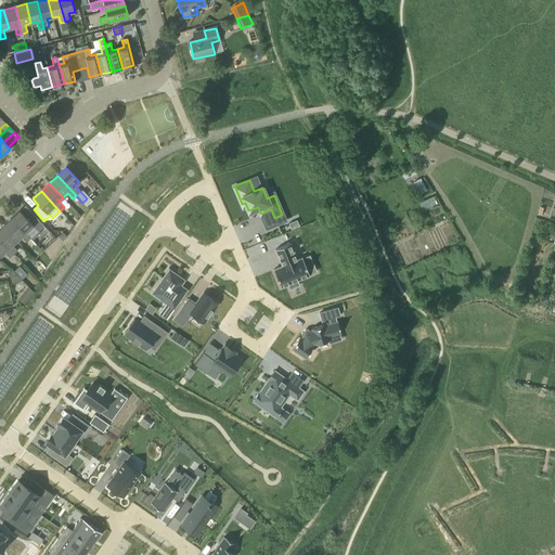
[(11,219),(35,245),(36,245),(39,241),(28,230),(33,226),(38,231),(43,226),(31,213),(25,218),(18,211),(11,219)]
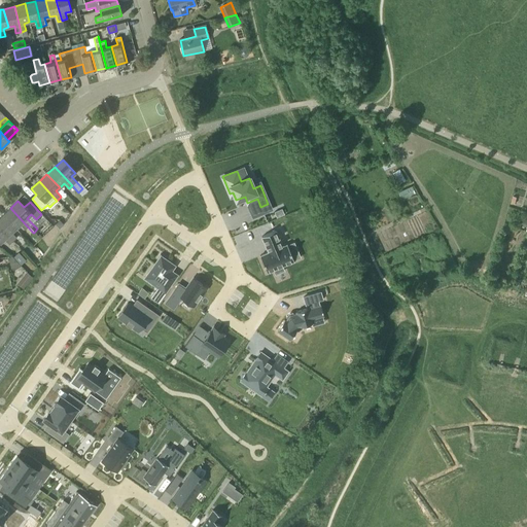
[(30,236),(33,233),(10,208),(2,215),(15,229),(20,224),(30,236)]
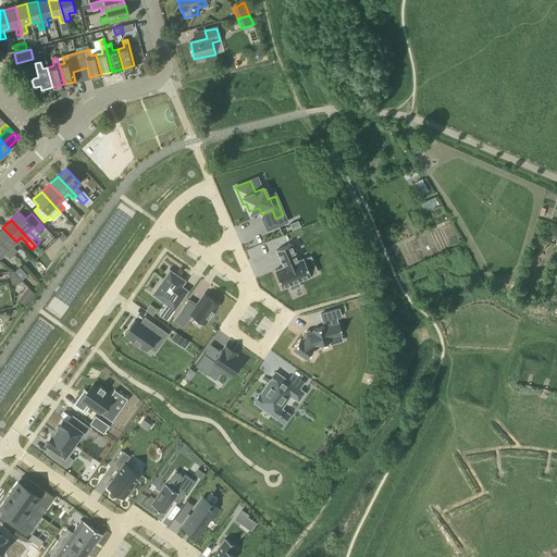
[(293,231),(300,226),(298,221),(289,224),(293,231)]
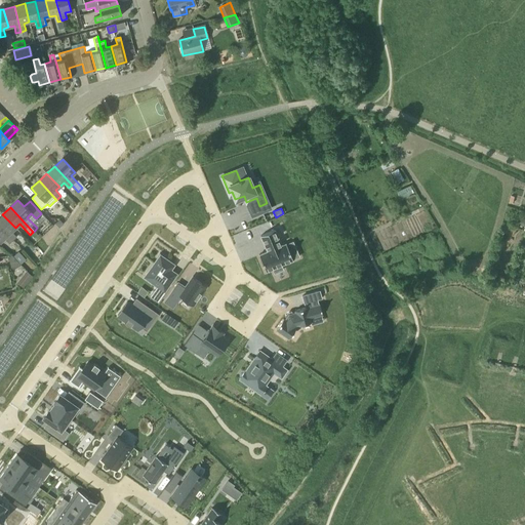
[(11,232),(15,228),(2,214),(0,215),(0,227),(12,241),(16,237),(11,232)]
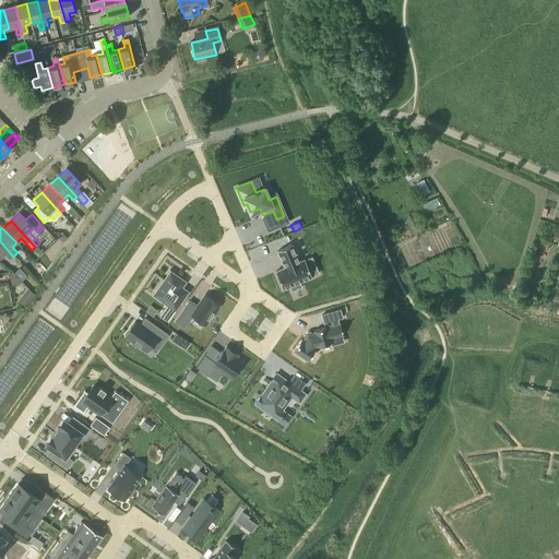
[(10,260),(13,257),(0,241),(0,258),(4,253),(10,260)]
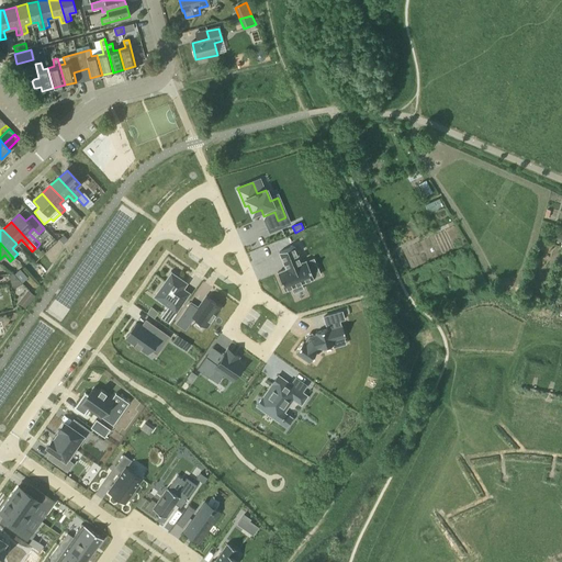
[(293,293),(303,289),(301,284),(314,279),(306,261),(302,263),(294,246),(280,253),(287,269),(278,273),(284,291),(292,288),(293,293)]
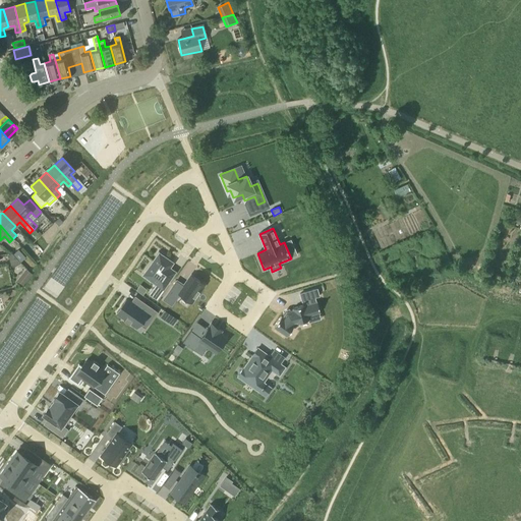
[(146,271),(142,275),(151,281),(156,284),(150,294),(156,298),(175,272),(169,268),(173,263),(165,256),(166,256),(159,251),(155,256),(156,256),(146,271)]
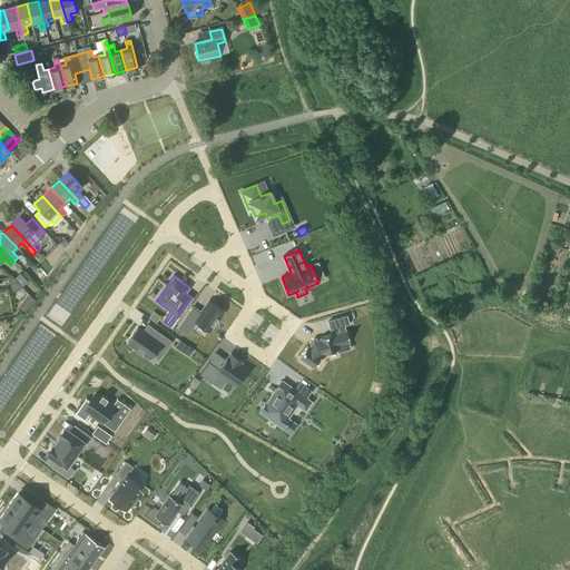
[(15,293),(22,287),(13,277),(9,278),(11,291),(15,293)]
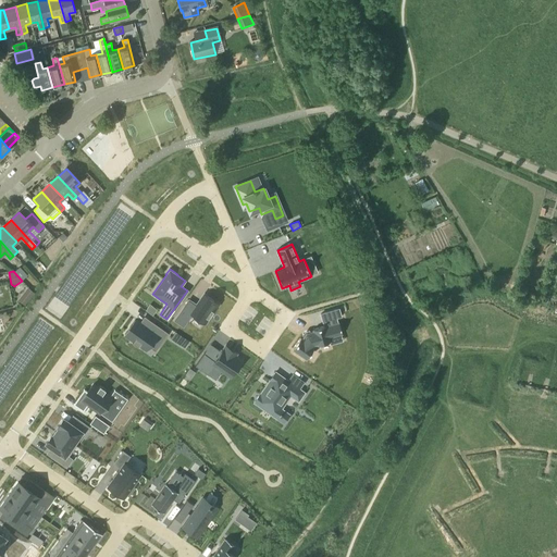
[(32,306),(38,292),(34,289),(27,304),(32,306)]
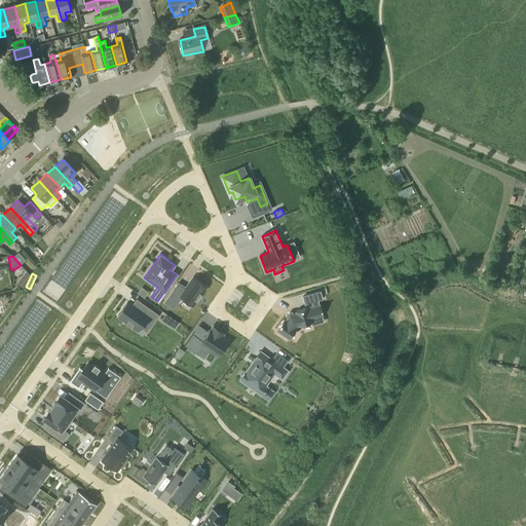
[(178,283),(164,303),(174,308),(181,297),(194,306),(207,288),(196,279),(195,282),(192,279),(186,288),(178,283)]
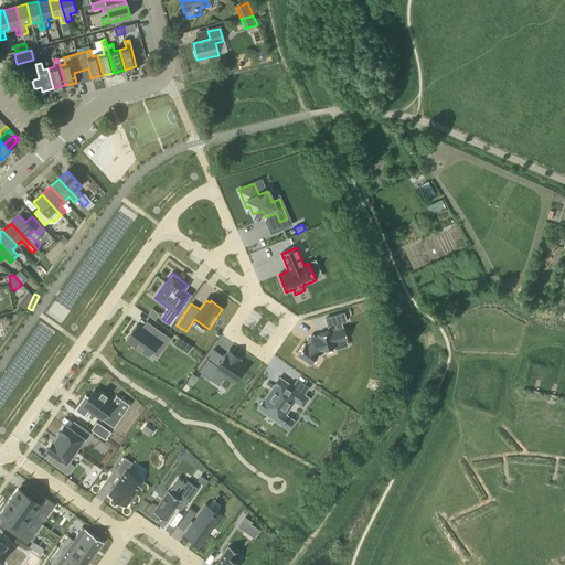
[(304,343),(296,354),(309,364),(317,353),(319,355),(322,352),(322,350),(334,347),(332,341),(345,337),(343,328),(342,328),(340,322),(345,321),(343,313),(324,319),(327,327),(329,331),(317,334),(317,337),(313,338),(312,336),(308,337),(306,341),(307,342),(305,345),(304,343)]
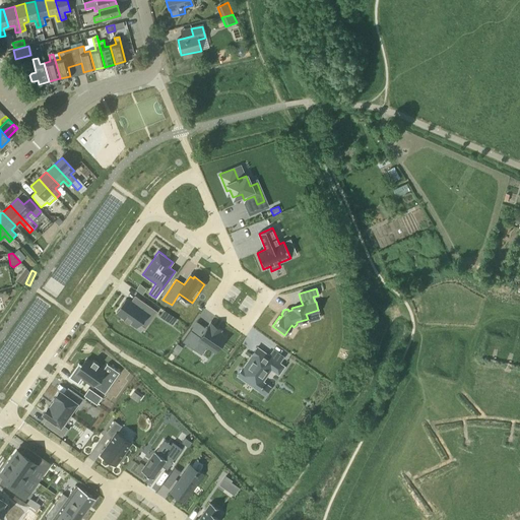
[(126,299),(116,312),(124,318),(123,319),(129,323),(130,322),(136,327),(138,324),(140,322),(146,326),(157,311),(140,300),(135,306),(130,302),(126,299)]
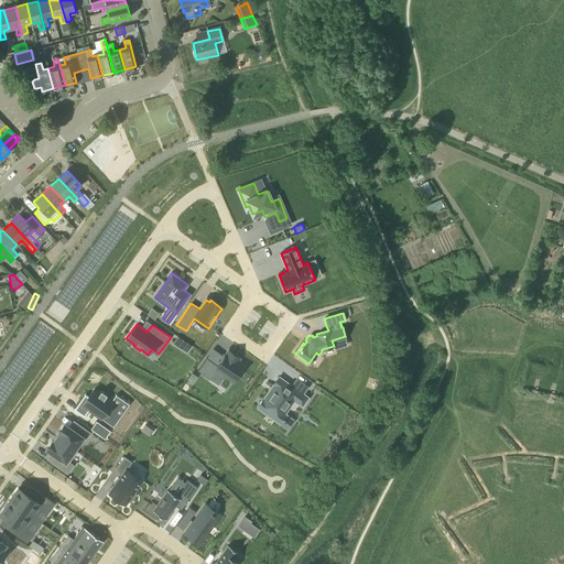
[(177,336),(173,344),(177,347),(183,340),(177,336)]
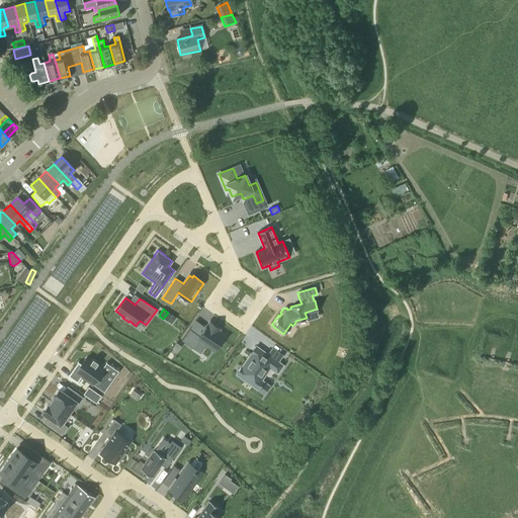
[(189,329),(181,340),(193,348),(199,340),(214,350),(225,336),(219,331),(220,329),(209,322),(199,336),(189,329)]
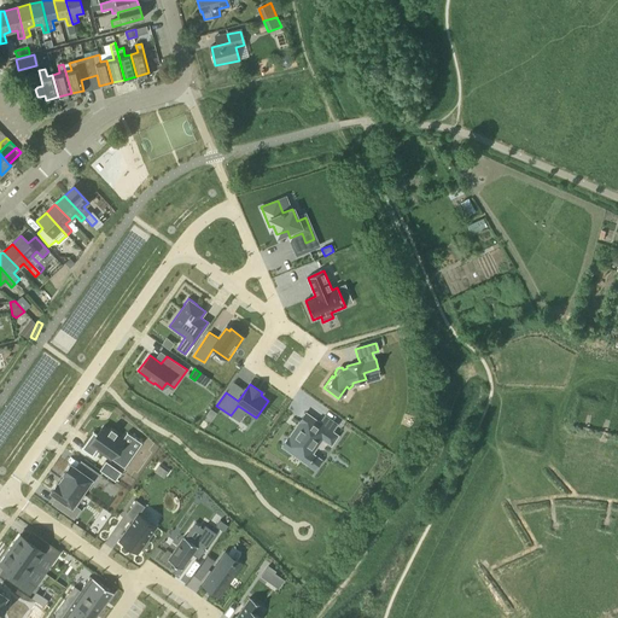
[(210,409),(205,415),(211,419),(216,413),(210,409)]
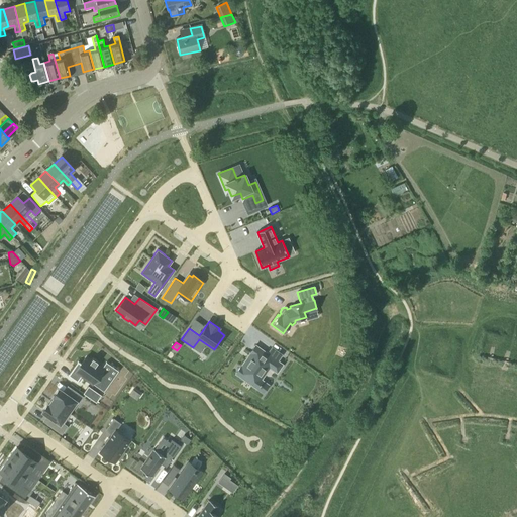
[(283,365),(255,345),(249,353),(251,355),(243,367),(241,366),(235,374),(257,390),(264,382),(256,377),(265,365),(277,373),(283,365)]
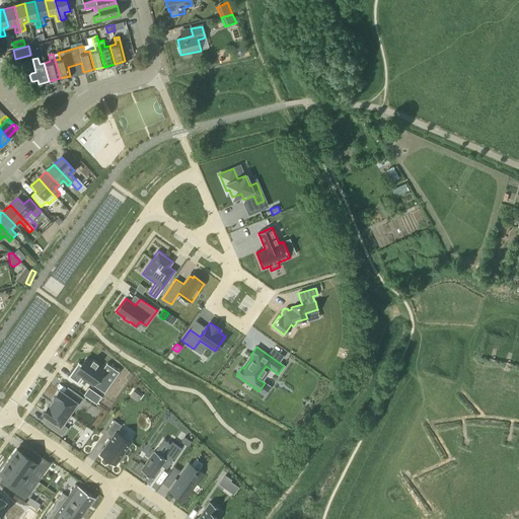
[(78,362),(68,376),(77,382),(81,376),(101,390),(107,381),(105,379),(109,374),(96,365),(97,363),(93,360),(91,362),(86,358),(81,365),(78,362)]
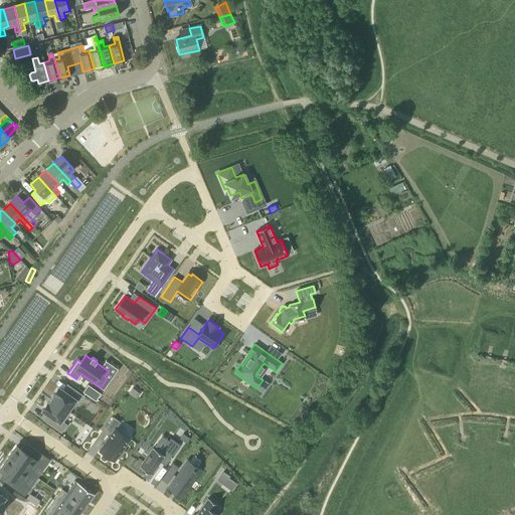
[(82,391),(93,398),(98,391),(93,387),(92,389),(87,385),(82,391)]
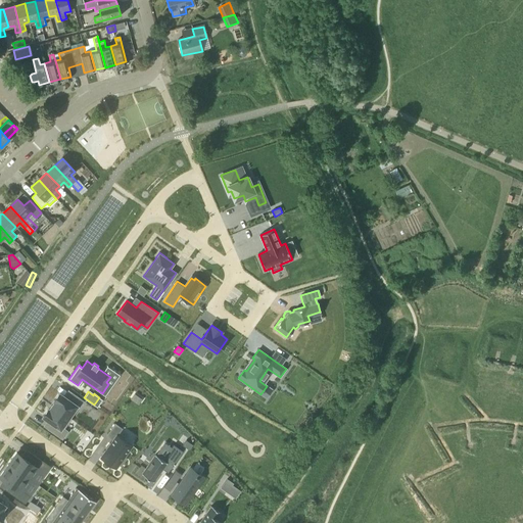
[(55,401),(52,406),(68,417),(77,406),(79,408),(83,400),(73,393),(68,398),(59,392),(53,400),(55,401)]
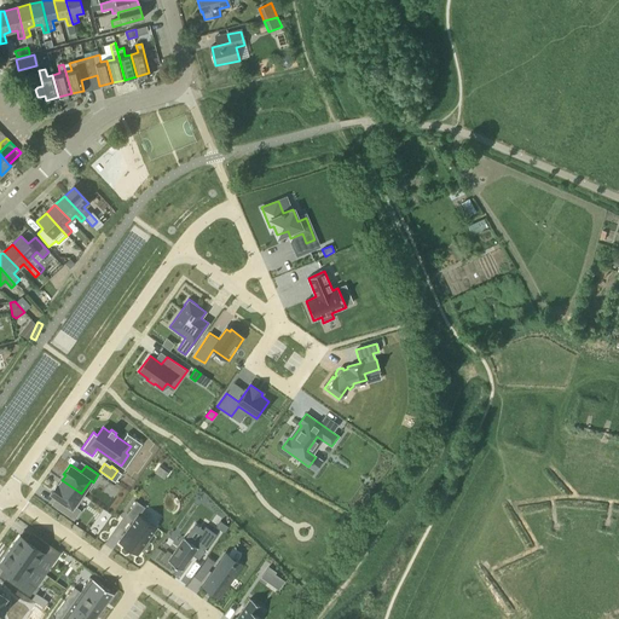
[(57,482),(51,492),(63,501),(58,508),(74,519),(80,510),(75,507),(84,495),(81,493),(62,480),(59,485),(57,482)]
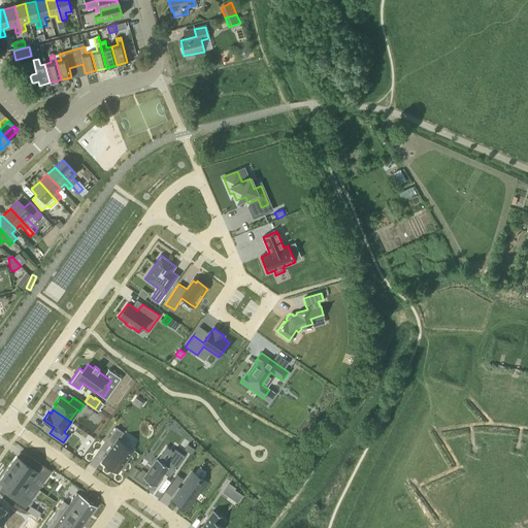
[(113,443),(101,461),(117,472),(120,468),(122,470),(127,462),(125,461),(133,450),(119,439),(123,432),(117,428),(108,439),(113,443)]
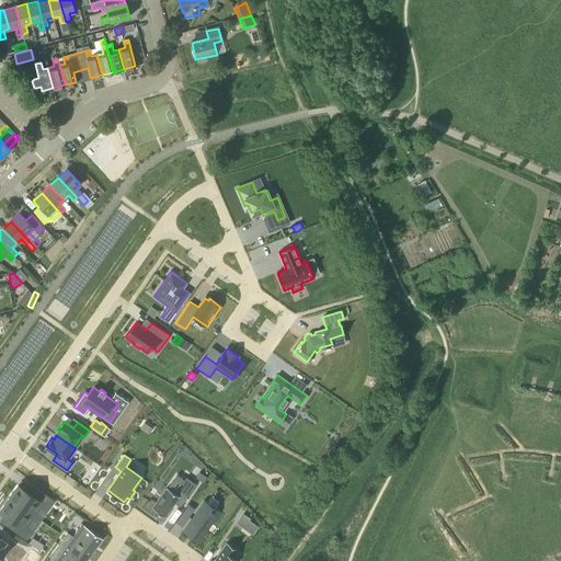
[(199,472),(196,478),(203,482),(207,478),(199,472)]
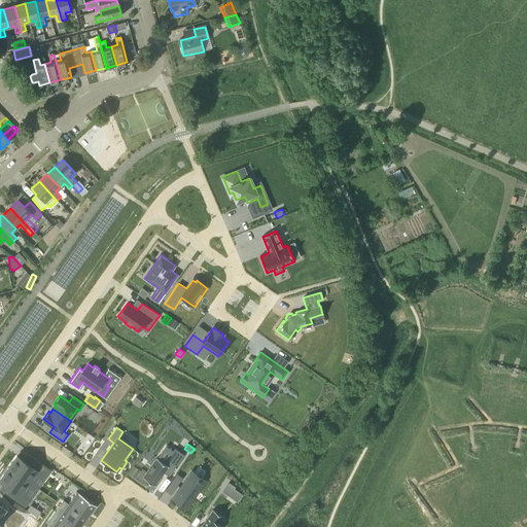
[(156,458),(143,477),(154,486),(164,472),(169,476),(184,454),(175,448),(173,451),(164,463),(156,458)]
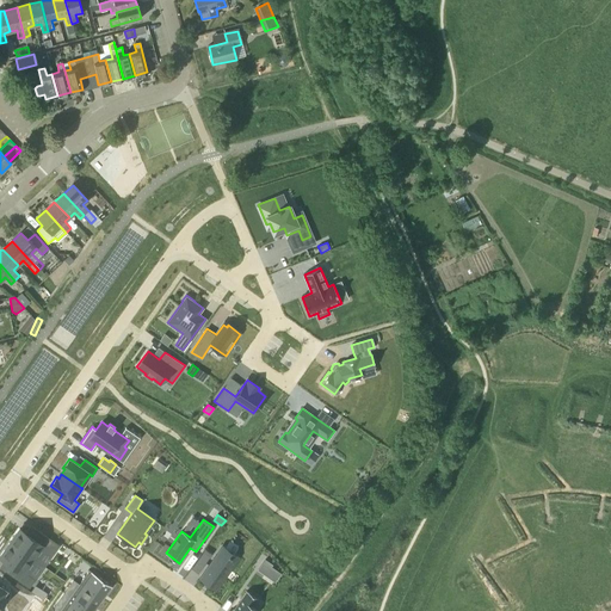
[(19,529),(10,542),(37,562),(47,549),(53,554),(59,545),(38,531),(34,538),(25,532),(19,529)]
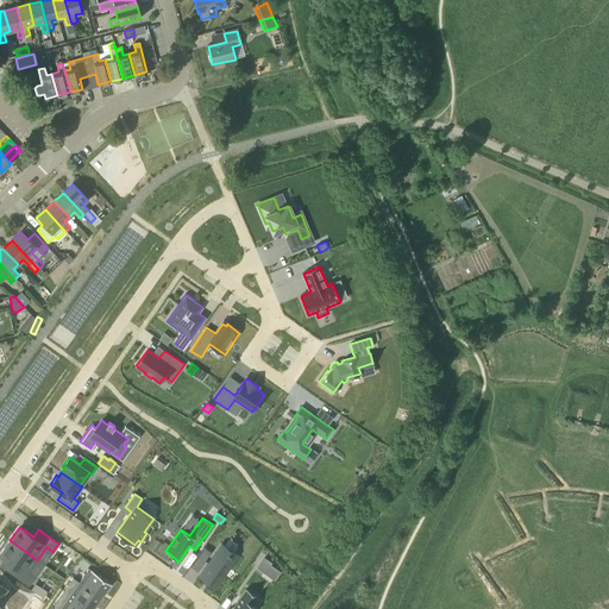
[(10,540),(0,554),(5,558),(13,564),(8,571),(29,585),(35,577),(29,572),(37,560),(10,540)]
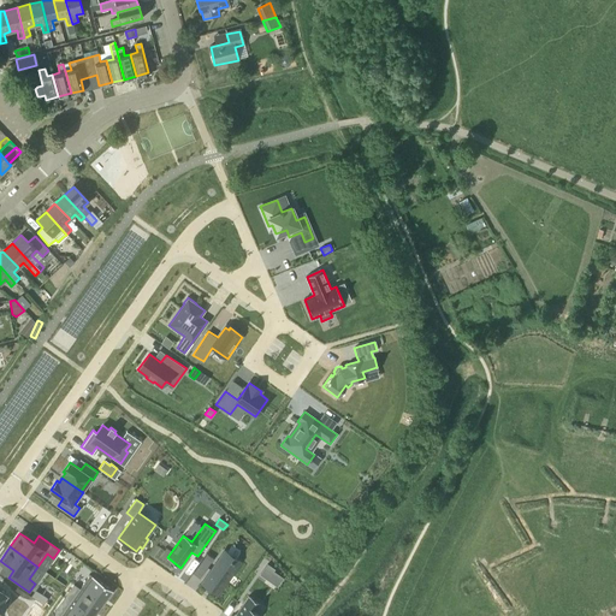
[(219,560),(202,582),(218,593),(235,570),(238,564),(234,562),(234,561),(230,560),(223,554),(219,560)]
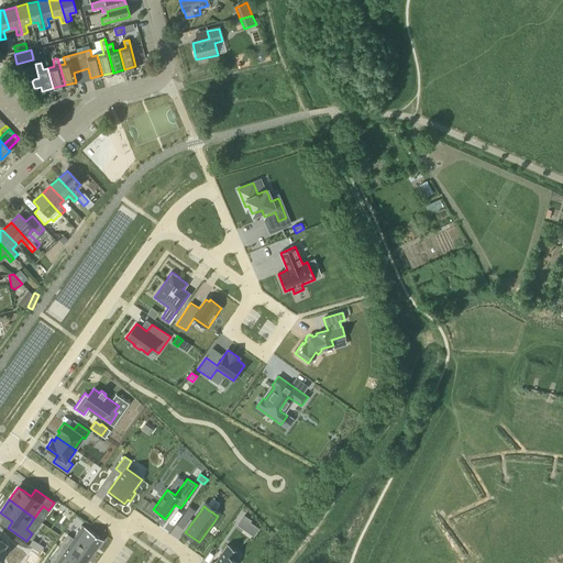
[(188,507),(183,514),(189,518),(194,511),(188,507)]
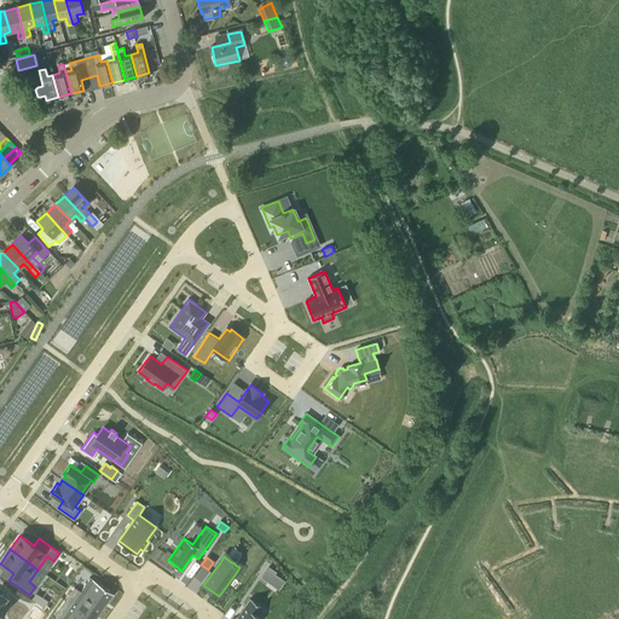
[(90,578),(80,591),(103,608),(113,595),(114,594),(90,577),(90,578)]
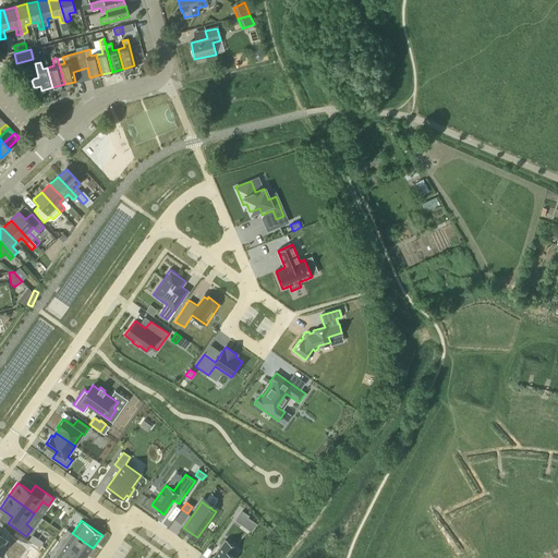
[(67,530),(58,542),(81,557),(85,557),(93,548),(72,533),(67,530)]
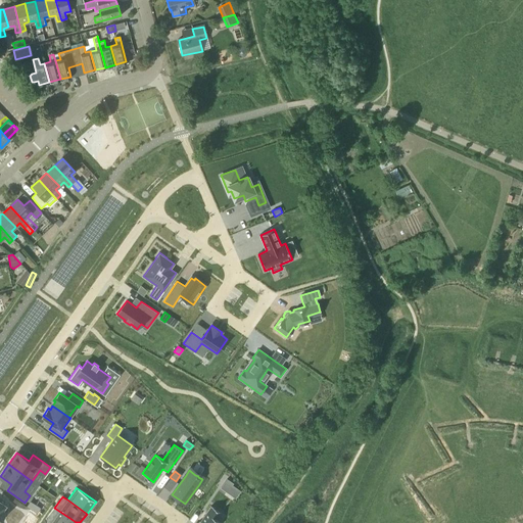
[(0,521),(0,522),(8,511),(5,508),(8,504),(0,497),(0,521)]
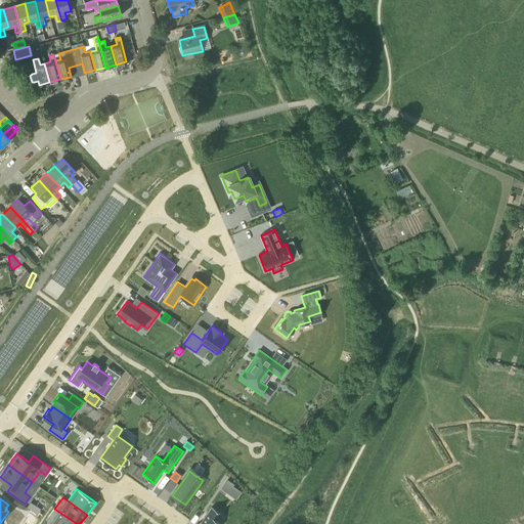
[(202,523),(201,523),(221,523),(222,523),(216,519),(220,513),(211,507),(200,523),(202,523)]
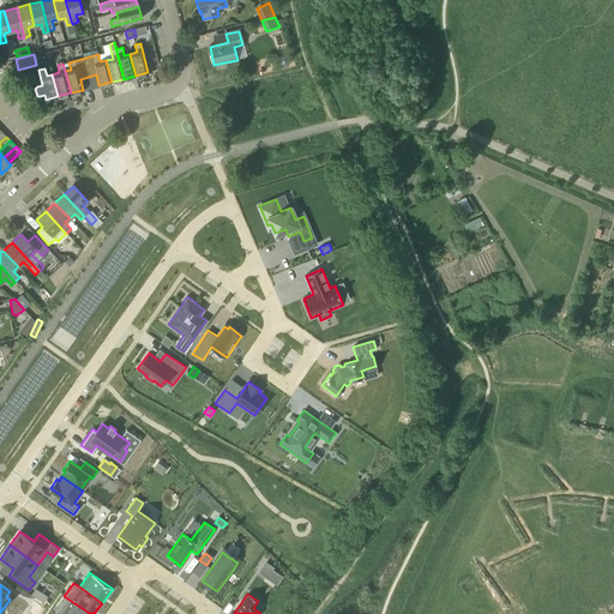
[(89,613),(64,596),(54,609),(60,613),(59,613),(89,613)]
